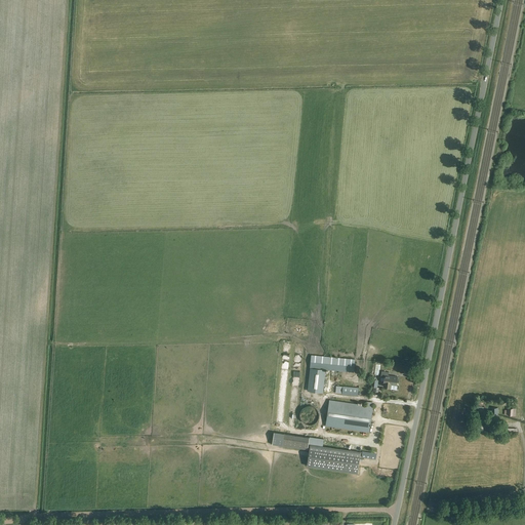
[(357,369),(358,361),(355,361),(355,359),(311,355),(308,392),(323,393),(325,370),(338,371),(337,386),(342,387),(341,394),(358,396),(360,372),(354,372),(354,368),(357,369)]
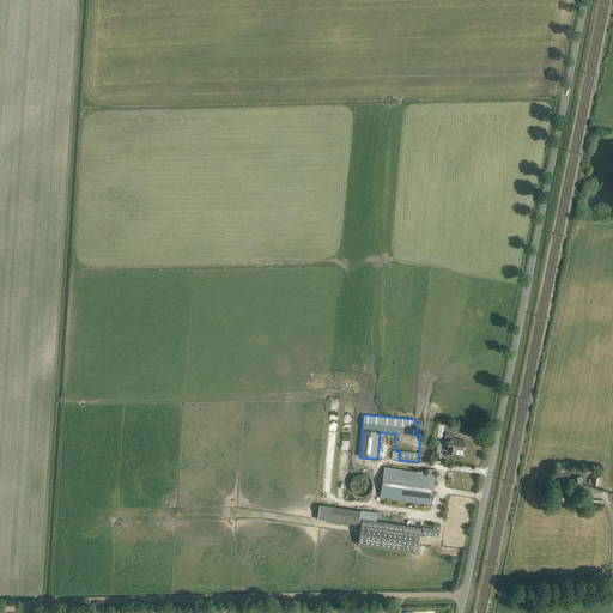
[(462,449),(463,439),(453,438),(454,434),(445,432),(444,441),(448,441),(448,448),(448,451),(456,453),(456,454),(463,455),(463,449),(462,449)]
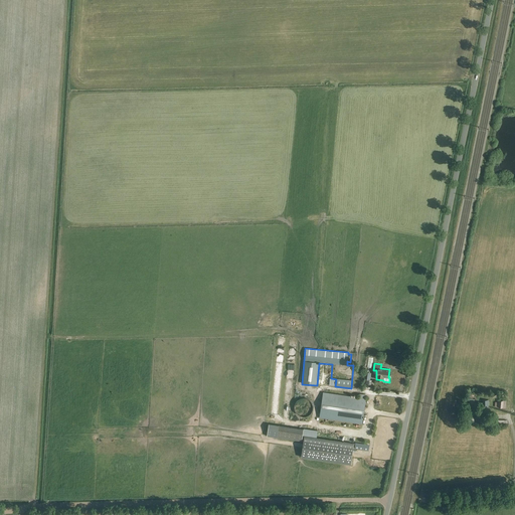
[(323,392),(319,417),(362,423),(365,398),(323,392)]
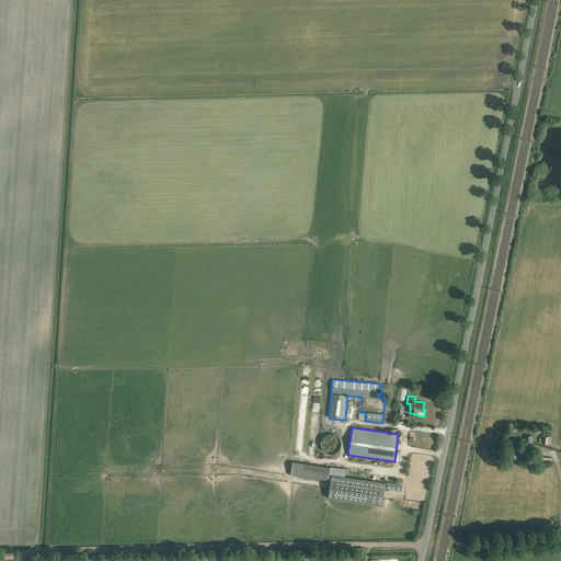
[(295,462),(293,461),(293,465),(290,474),(297,476),(299,476),(301,477),(302,477),(319,479),(329,480),(331,468),(323,467),(305,464),(304,464),(295,462)]
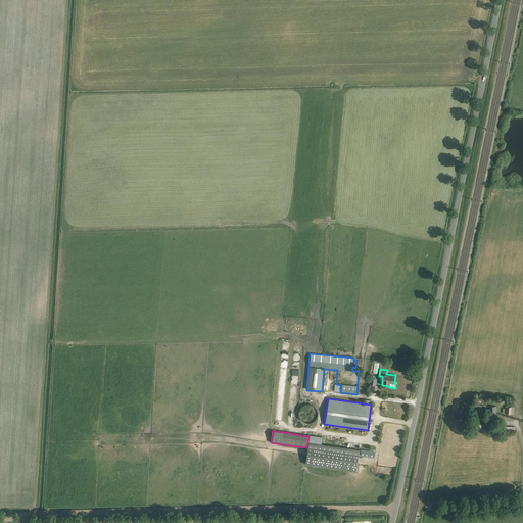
[(305,464),(355,471),(359,449),(308,442),(305,464)]
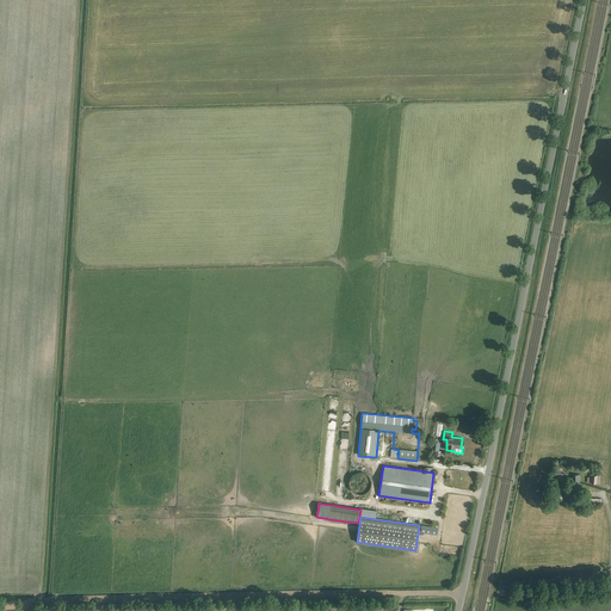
[(437,535),(438,528),(421,525),(420,532),(437,535)]
